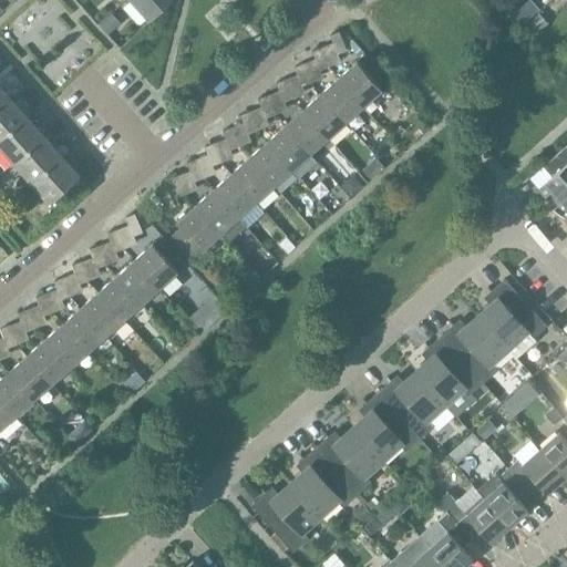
[(130,0),(150,22),(174,0),(130,0)]
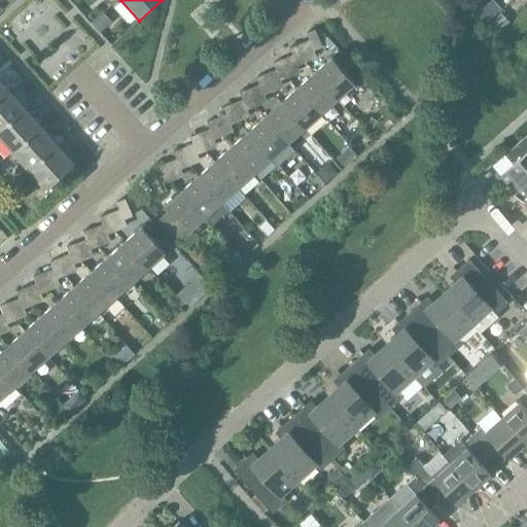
[(315,30),(307,33),(314,50),(322,47),(315,30)]
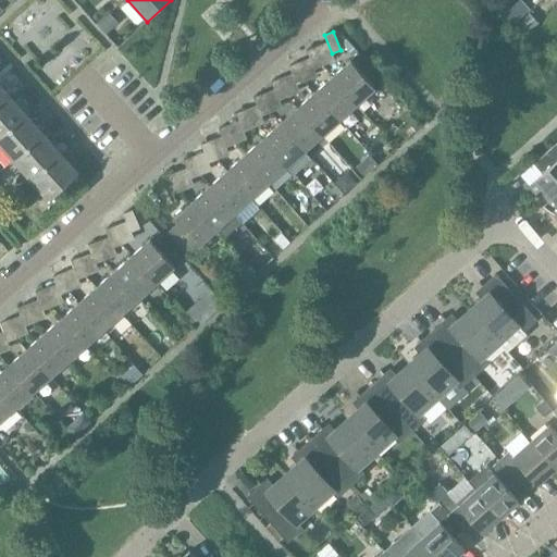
[(316,47),(307,51),(314,70),(323,66),(316,47)]
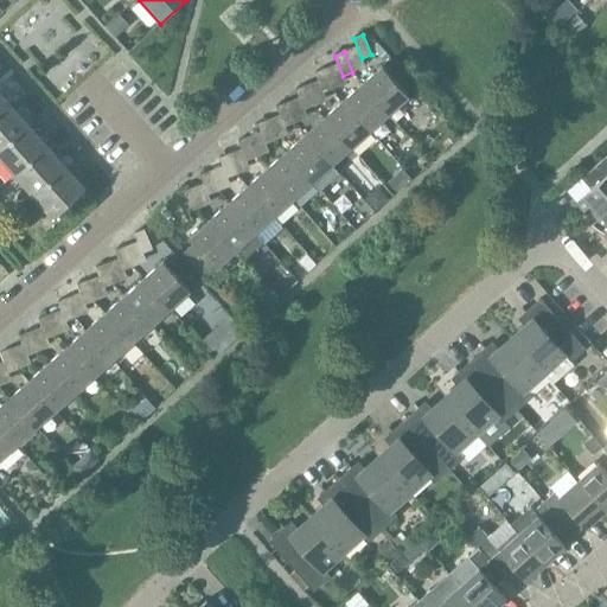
[(363,84),(389,114),(409,96),(382,66),(363,84)]
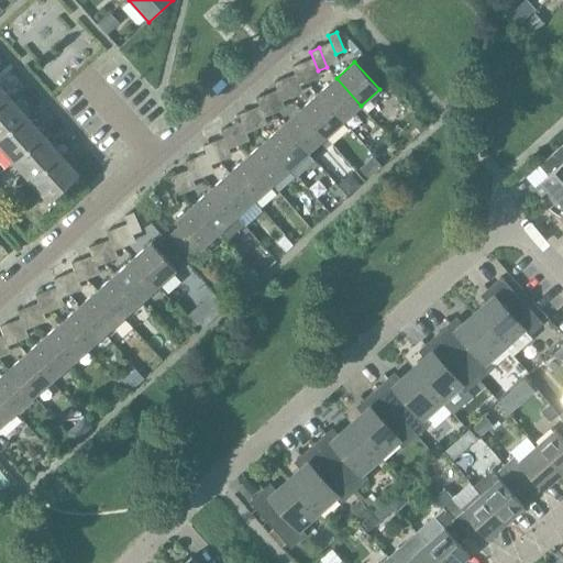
[(293,67),(299,86),(309,83),(301,64),(293,67)]
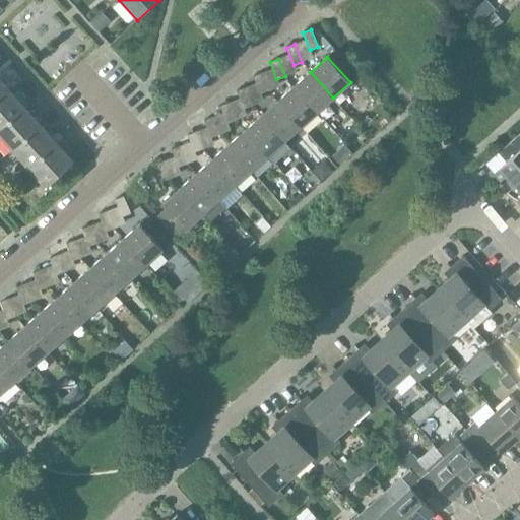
[(295,86),(317,112),(333,98),(311,72),(295,86)]
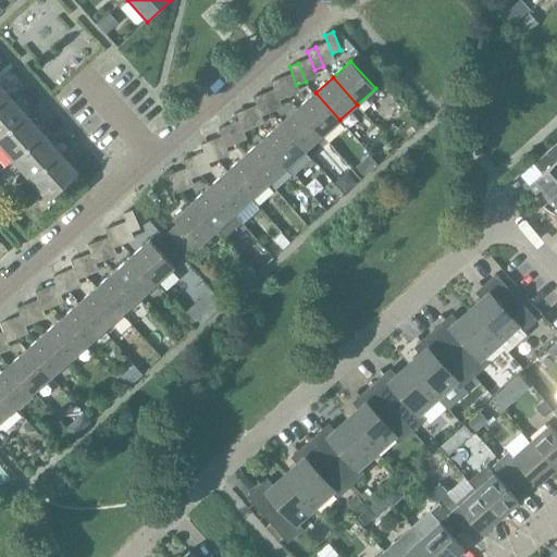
[(271,82),(279,100),(287,97),(280,78),(271,82)]
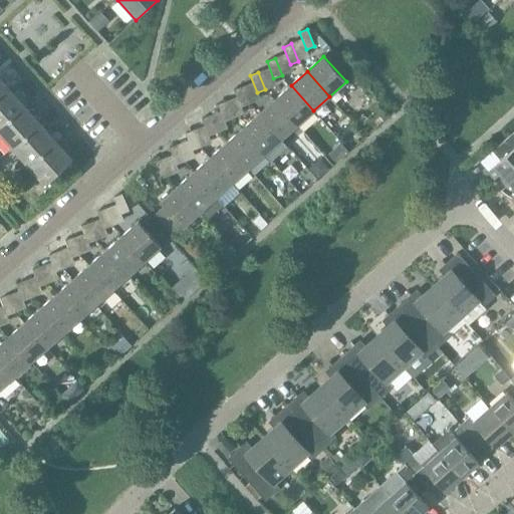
[(313,110),(291,85),(274,100),(297,125),(313,110)]
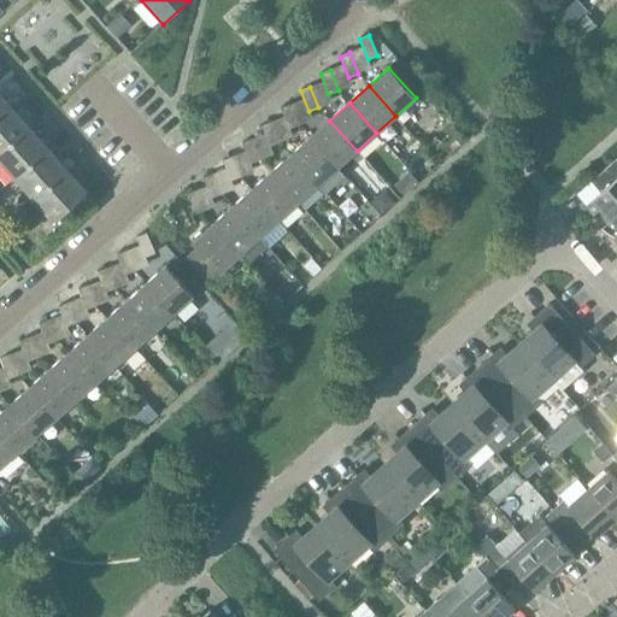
[(291,105),(281,109),(289,129),(299,125),(291,105)]
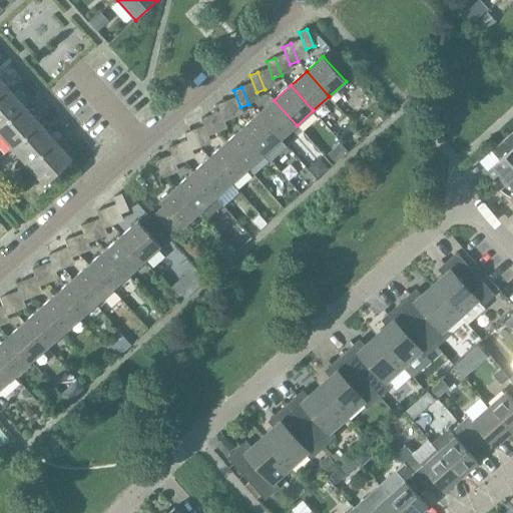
[(8,88),(0,94),(0,126),(24,106),(8,88)]
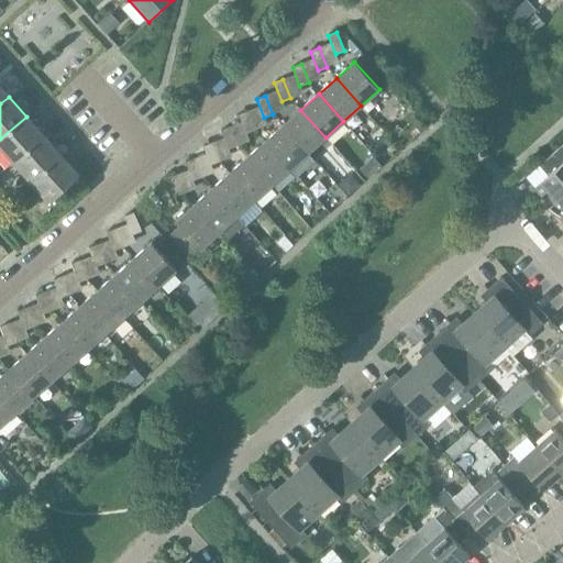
[(326,138),(300,110),(283,125),(307,153),(326,138)]
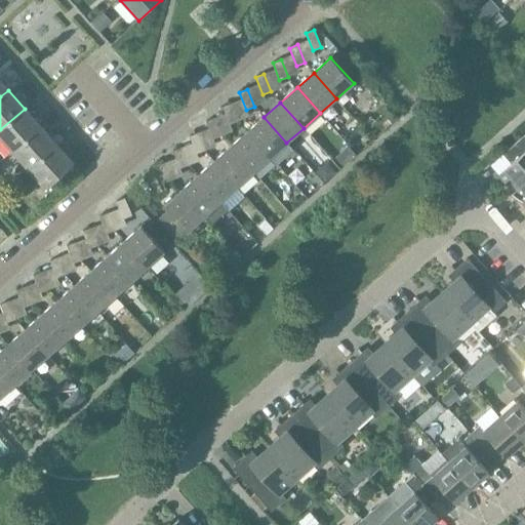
[(231,104),(223,107),(230,124),(238,121),(231,104)]
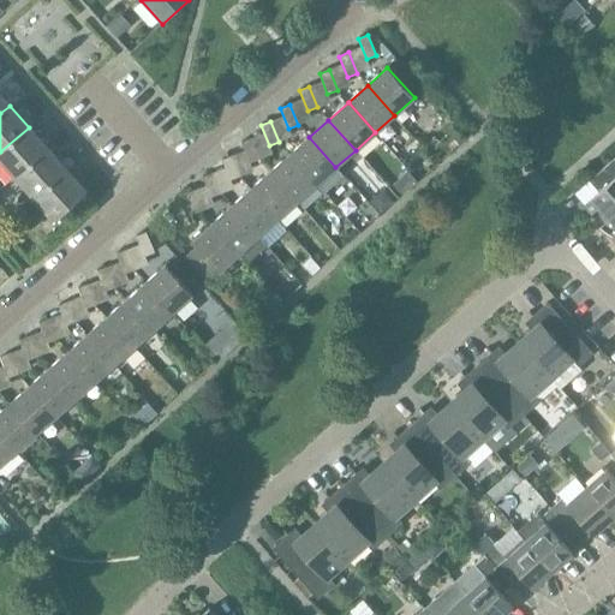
[(0,159),(16,177),(47,148),(29,127),(0,151),(0,159)]
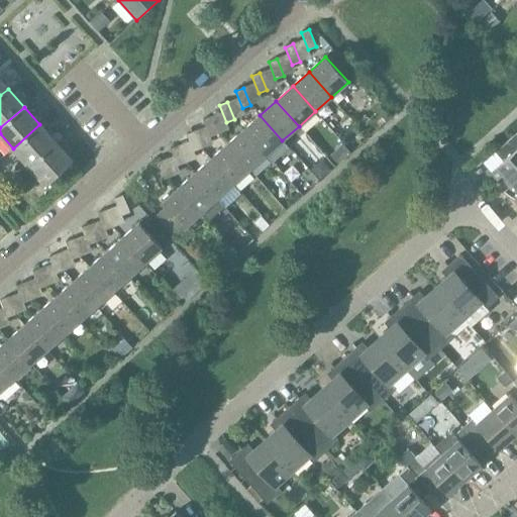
[(243,129),(266,154),(282,140),(260,115),(243,129)]
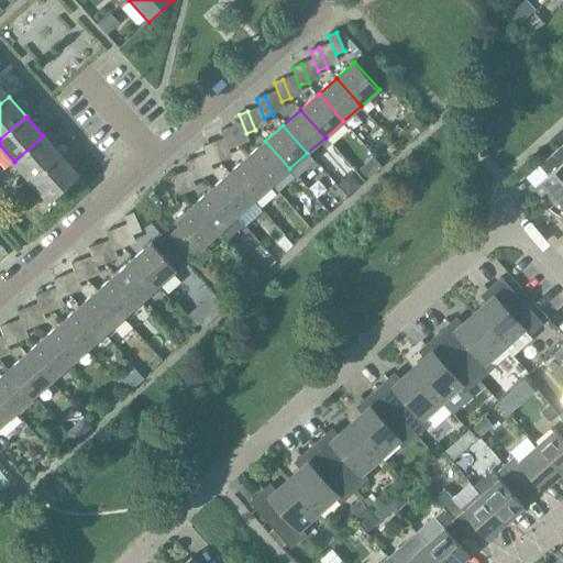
[(230,127),(221,131),(229,150),(238,146),(230,127)]
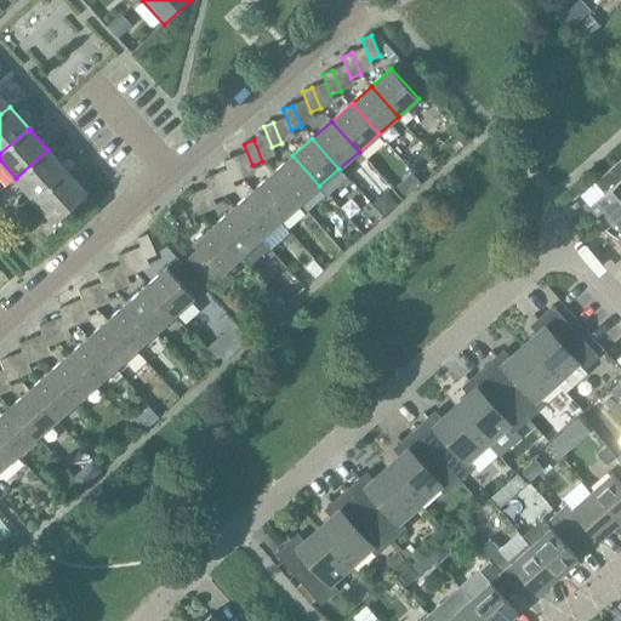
[(35,200),(67,171),(47,149),(16,178),(34,199),(35,200)]
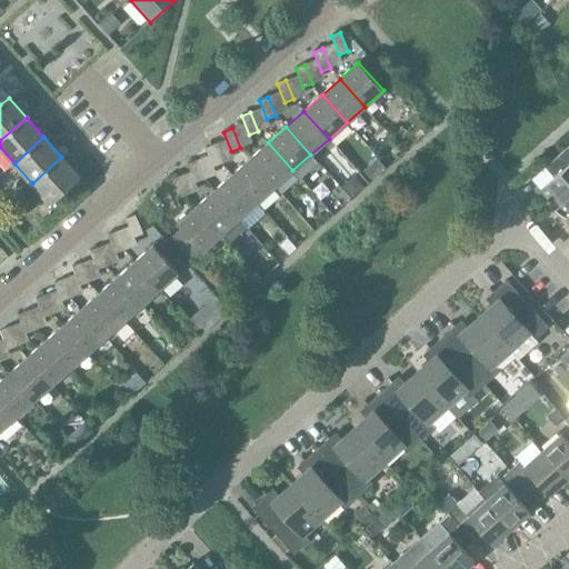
[(292,170),(268,142),(250,159),(275,187),(292,170)]
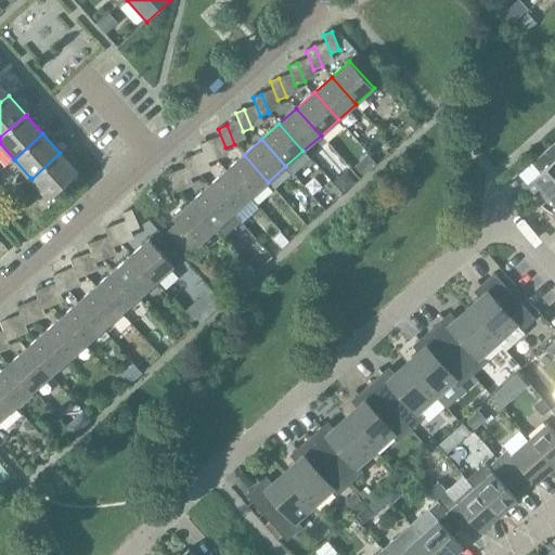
[(209,141),(201,144),(208,163),(217,159),(209,141)]
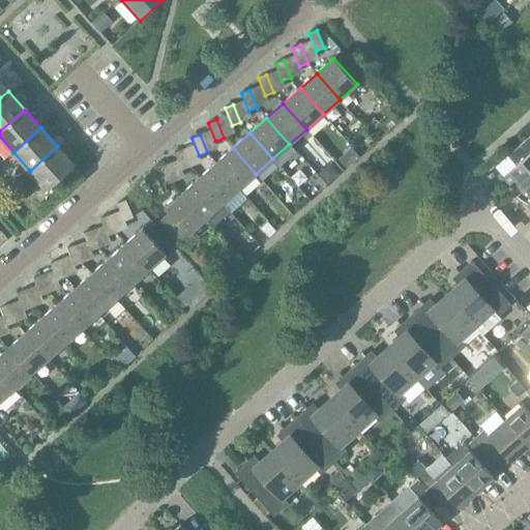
[(517,196),(529,183),(529,136),(512,152),(521,162),(503,176),(509,183),(511,187),(513,192),(517,196)]
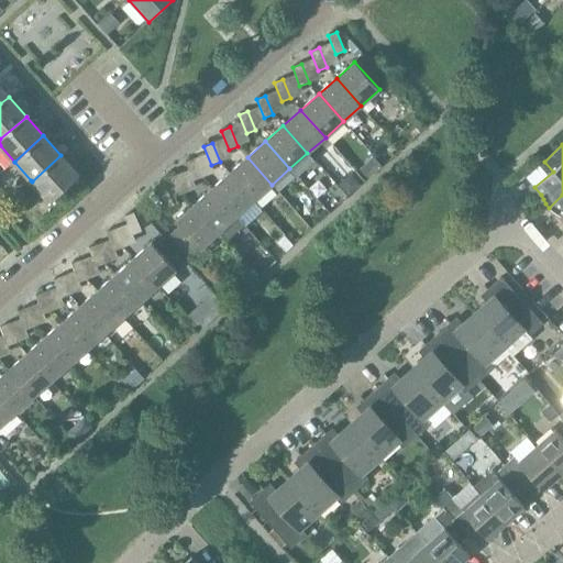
[(50,201),(79,175),(61,155),(32,181),(31,180),(21,190),(29,199),(39,189),(50,201)]
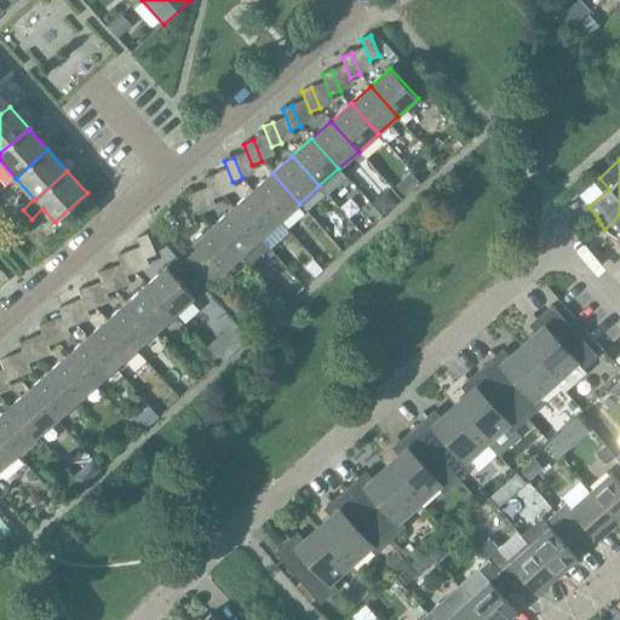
[(299,204),(273,173),(253,190),(280,220),(299,204)]
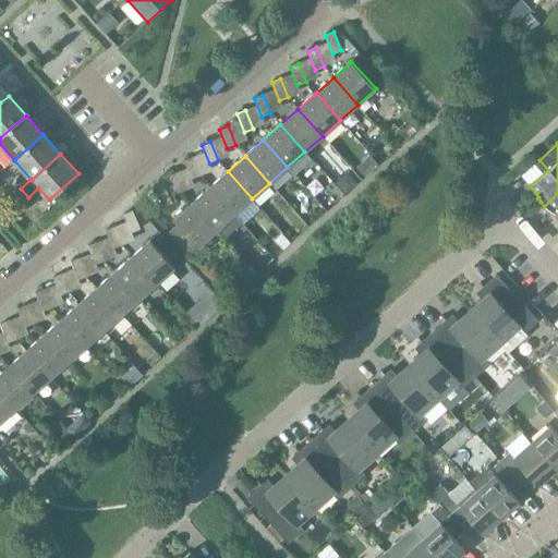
[(193,157),(184,160),(191,179),(199,176),(193,157)]
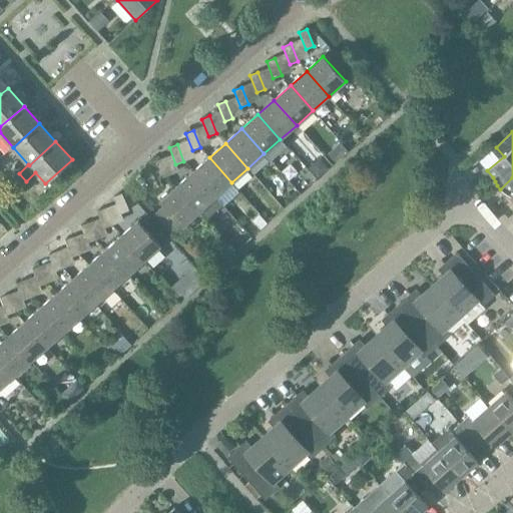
[(231,182),(209,157),(192,172),(215,197),(231,182)]
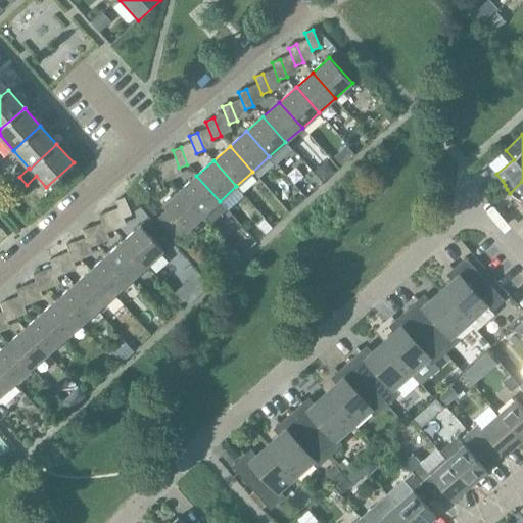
[(163,162),(155,165),(162,183),(171,180),(163,162)]
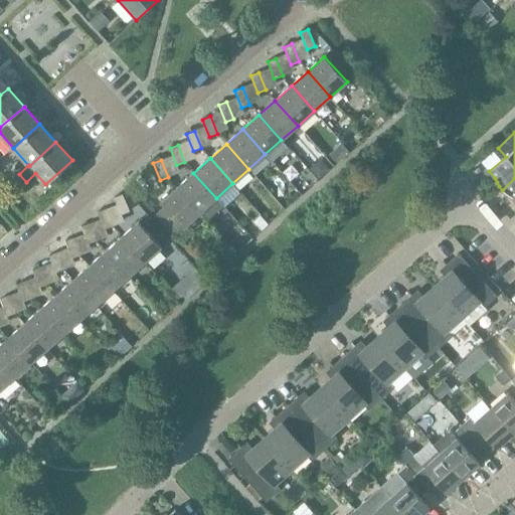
[(216,198),(193,173),(177,187),(199,212),(216,198)]
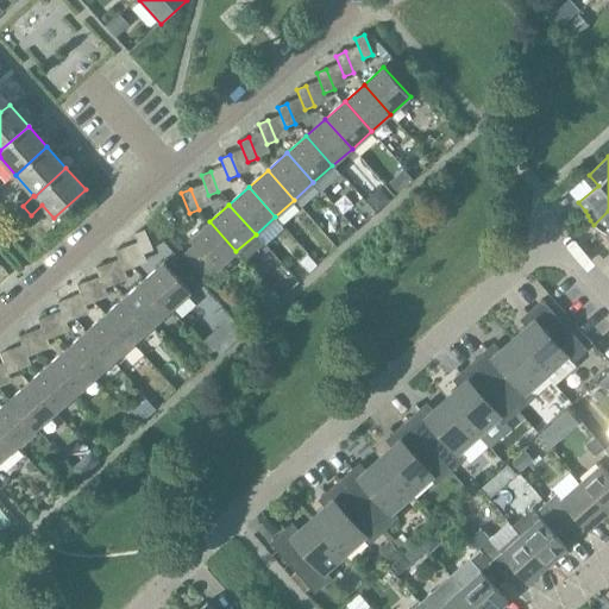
[(608,211),(594,225),(597,228),(602,232),(607,234),(608,237),(608,211)]
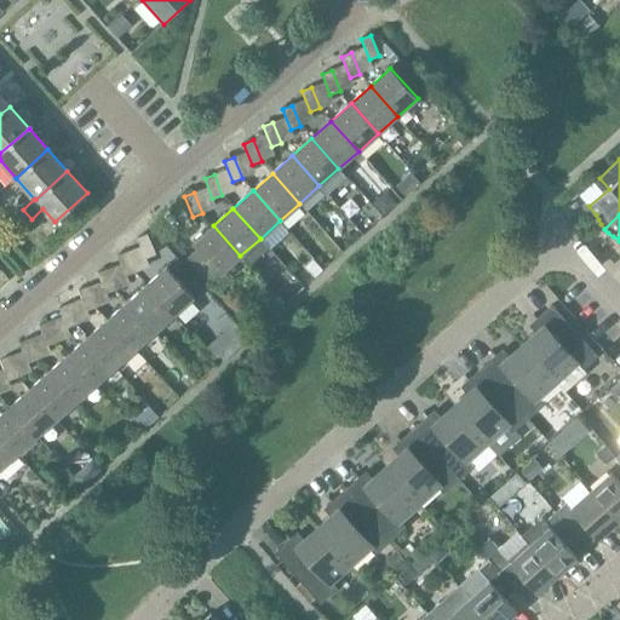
[(176,241),(188,236),(181,218),(168,223),(176,241)]
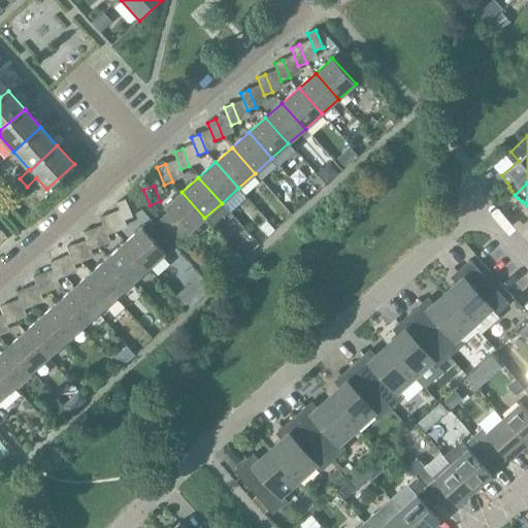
[(204,218),(182,192),(165,207),(169,211),(161,219),(179,239),(204,218)]
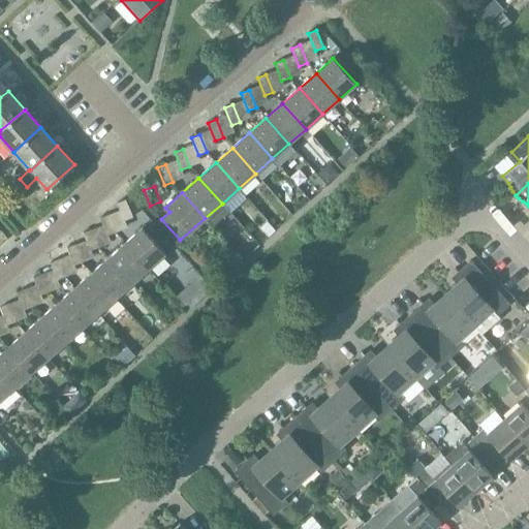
[(0,196),(0,212),(3,216),(10,209),(0,196)]
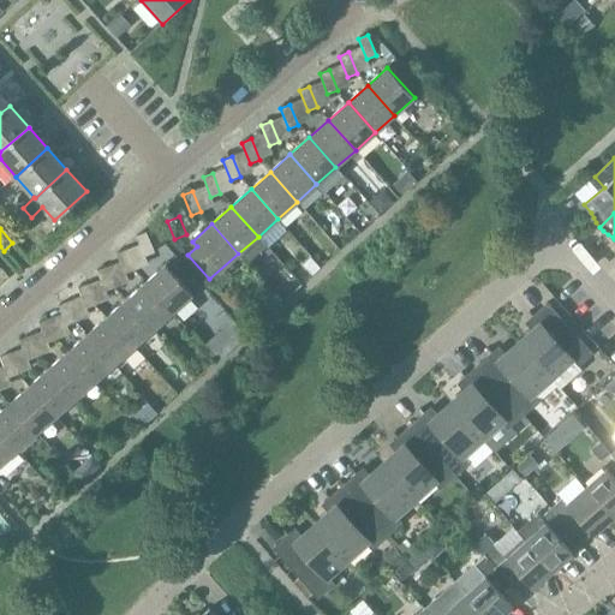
[(145,232),(136,237),(144,257),(154,252),(145,232)]
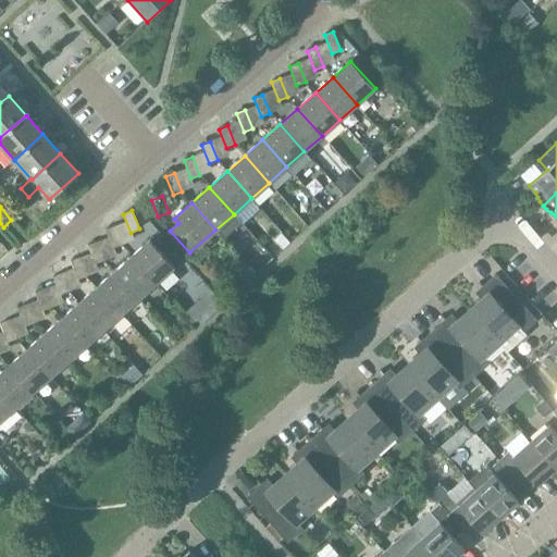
[(114,226),(106,230),(113,248),(122,245),(114,226)]
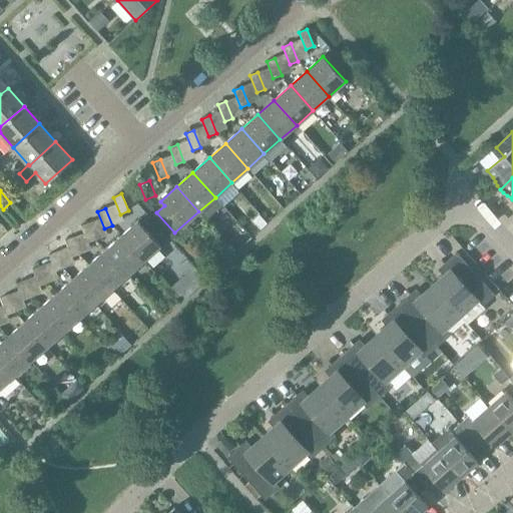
[(121,236),(143,261),(160,245),(138,221),(121,236)]
